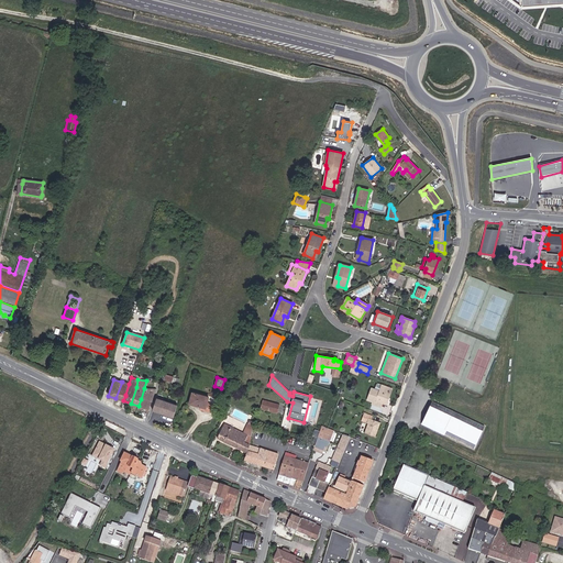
[(122,382),(116,398),(123,400),(125,396),(125,395),(129,384),(124,383),(122,382)]
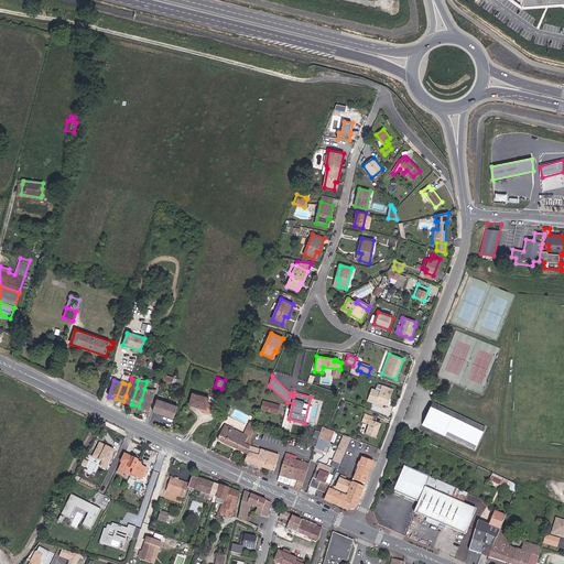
[(387,405),(392,389),(382,386),(380,392),(376,391),(375,396),(370,394),(369,399),(375,401),(373,402),(372,405),(381,409),(382,404),(387,405)]
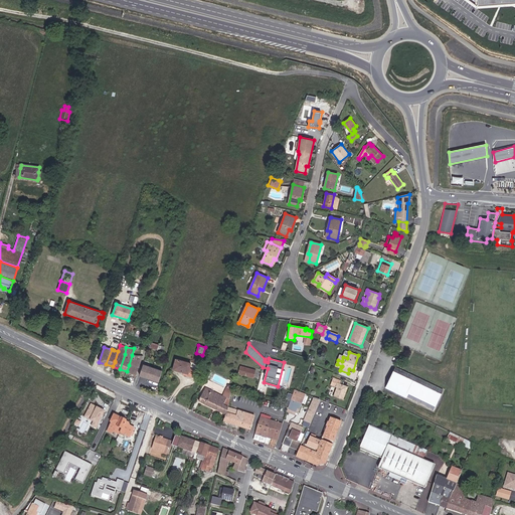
[(139,368),(143,356),(132,355),(129,365),(139,368)]
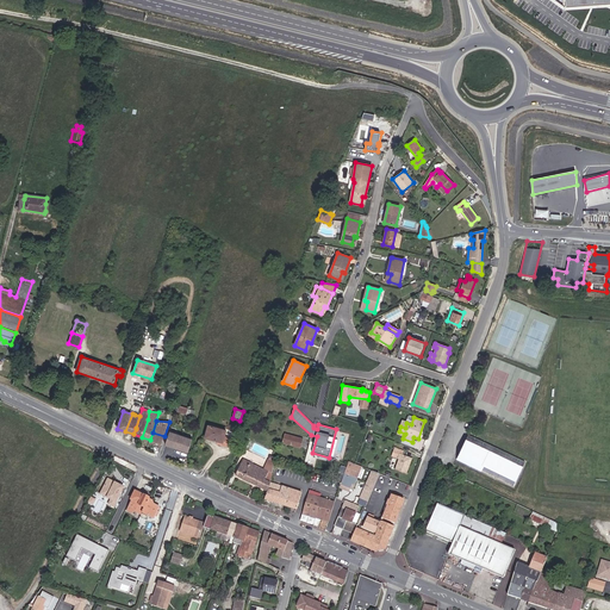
[(224,436),(226,430),(209,425),(205,437),(217,441),(222,442),(222,444),(228,446),(230,439),(224,436)]
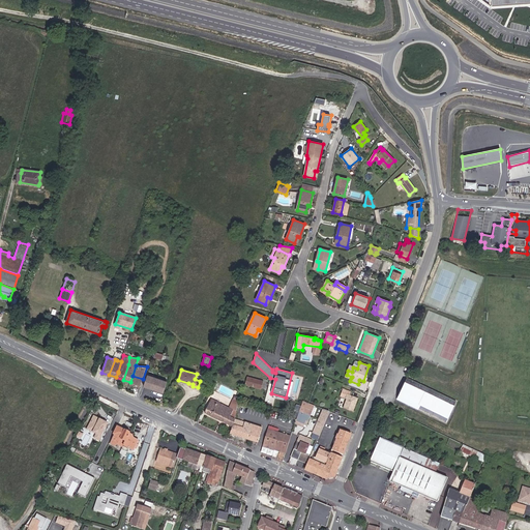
[(147,375),(144,386),(164,393),(168,381),(147,375)]
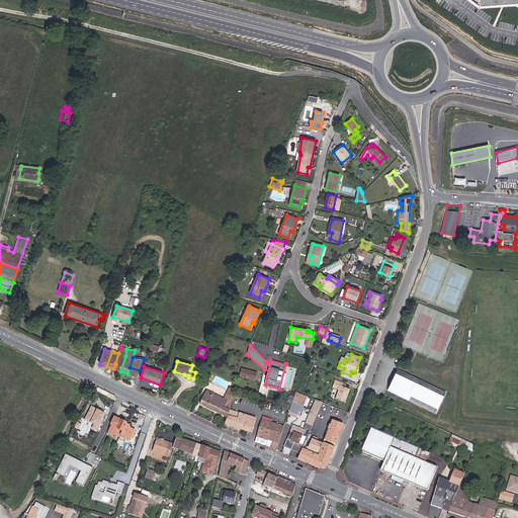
[(138,376),(140,370),(130,367),(127,373),(126,375),(130,377),(131,374),(138,376)]
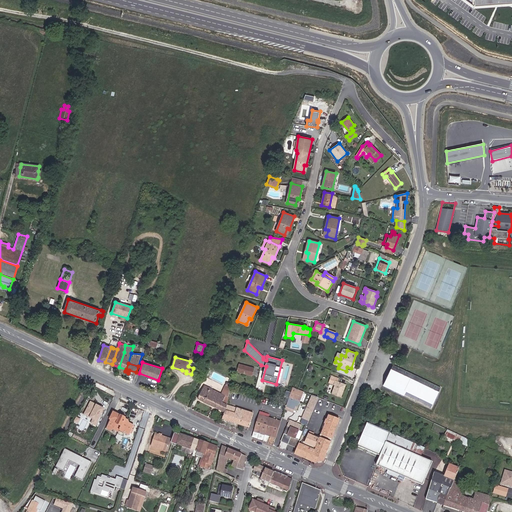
[(252,376),(254,368),(239,364),(237,372),(252,376)]
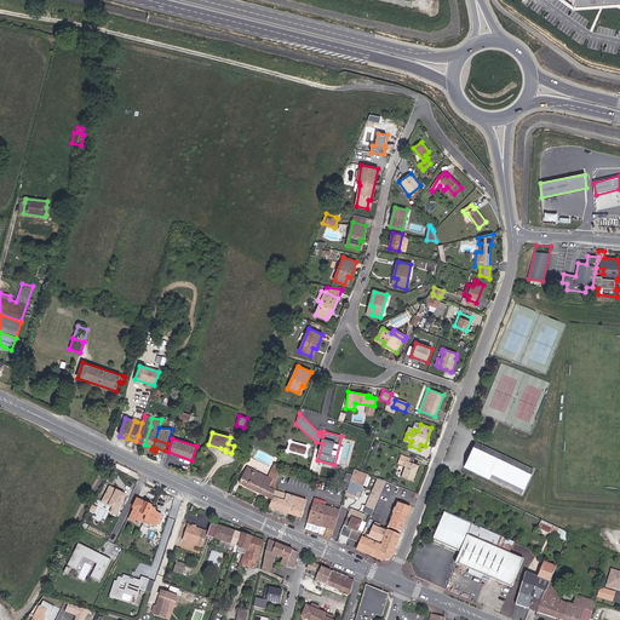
[(522,494),(533,469),(476,442),(464,468),(522,494)]
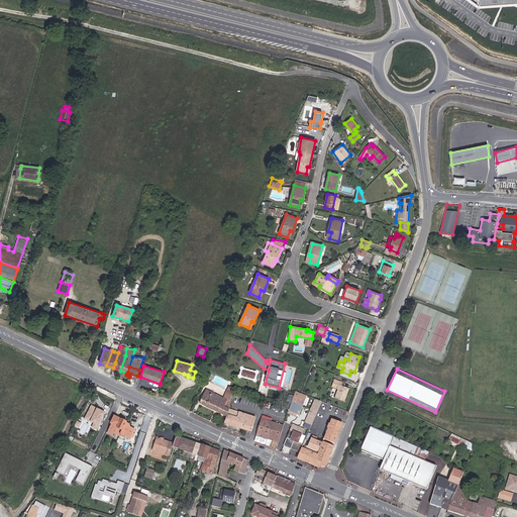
[(344,401),(348,389),(340,386),(341,383),(334,381),(332,387),(338,389),(335,398),(344,401)]
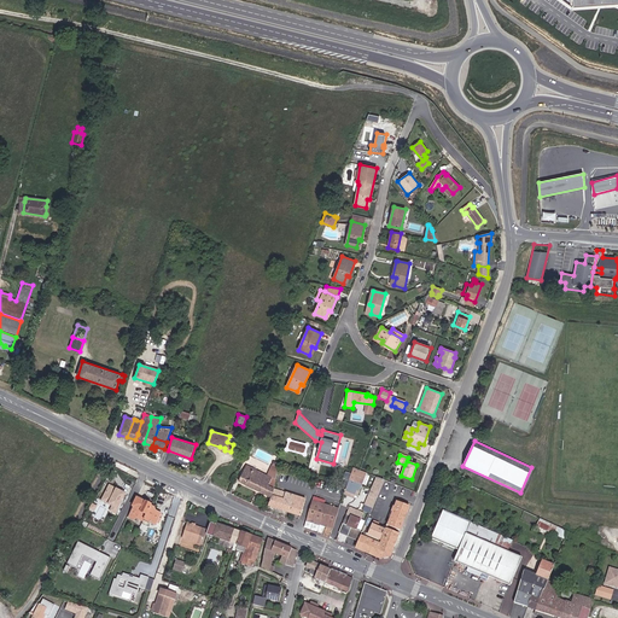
[(262,485),(267,476),(246,466),(239,482),(255,490),(258,483),(262,485)]
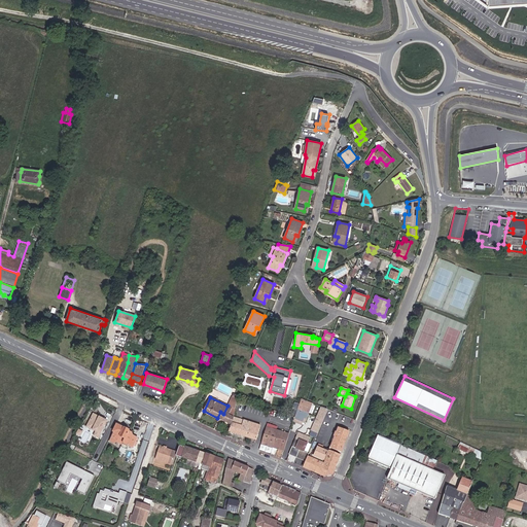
[(235,409),(238,399),(236,398),(233,397),(229,406),(235,409)]
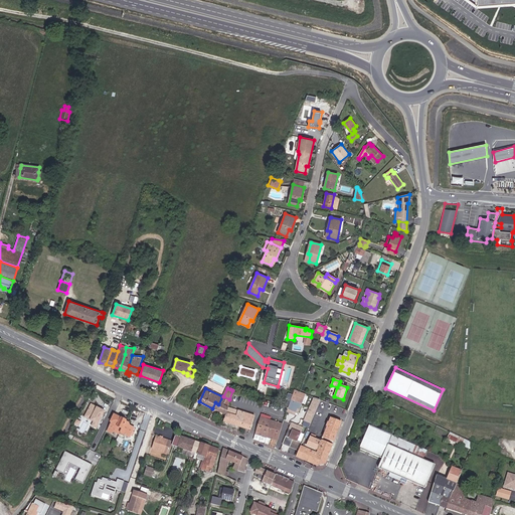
[(296,412),(297,411),(299,411),(306,394),(295,390),(290,404),(288,409),(296,412)]
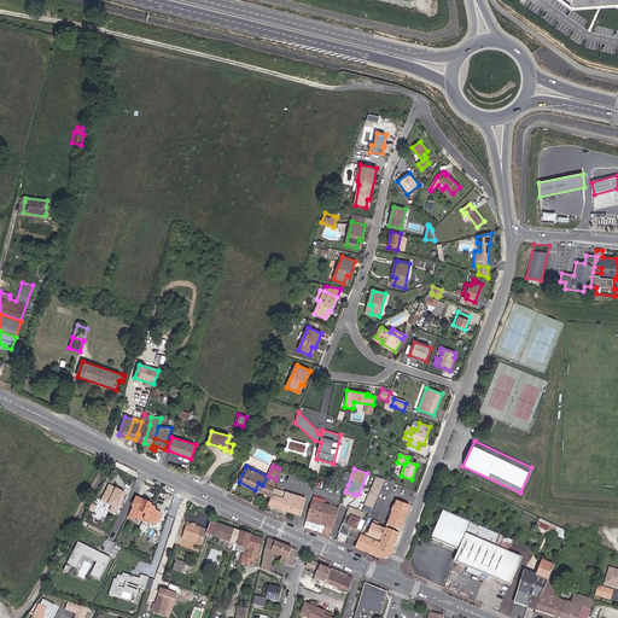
[(270,497),(273,489),(275,479),(268,476),(267,476),(262,485),(258,483),(255,490),(270,497)]
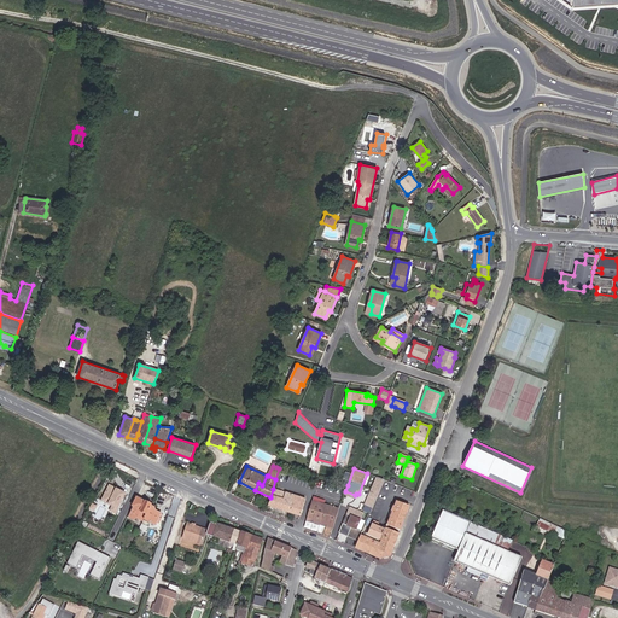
[(377,477),(373,488),(380,491),(385,481),(377,477)]
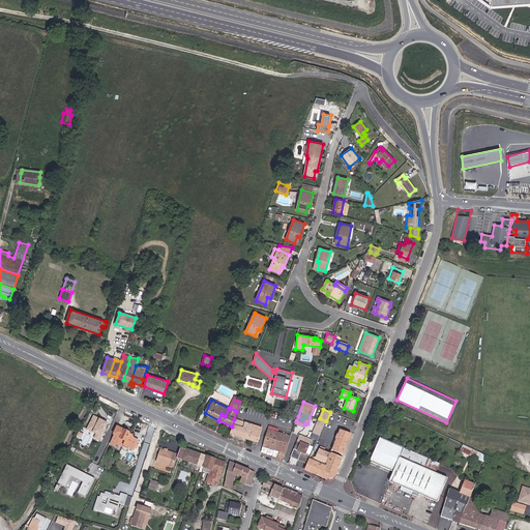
[(99,440),(108,422),(93,415),(86,430),(95,434),(94,437),(99,440)]
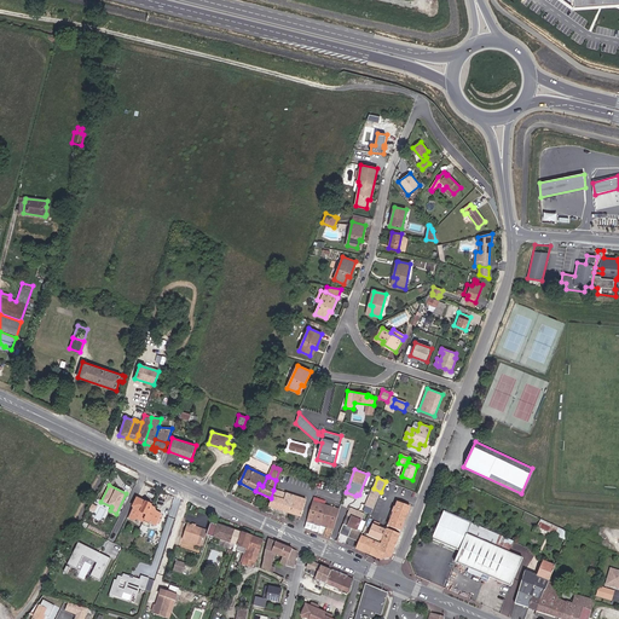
[(381,492),(374,489),(370,497),(377,499),(381,492)]
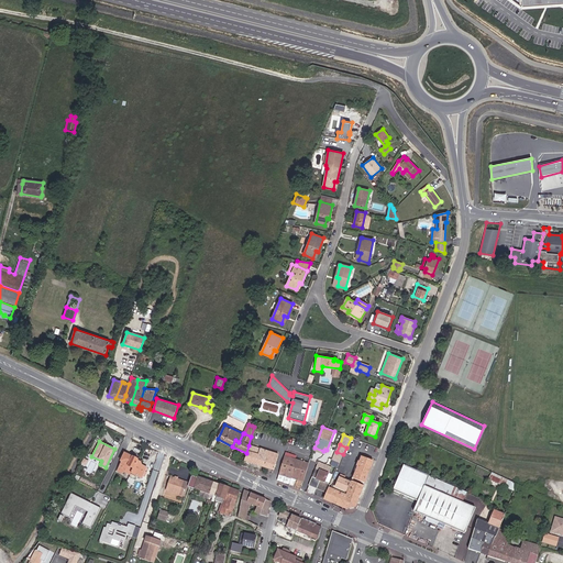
[(274,471),(278,454),(249,445),(246,453),(244,461),(274,471)]
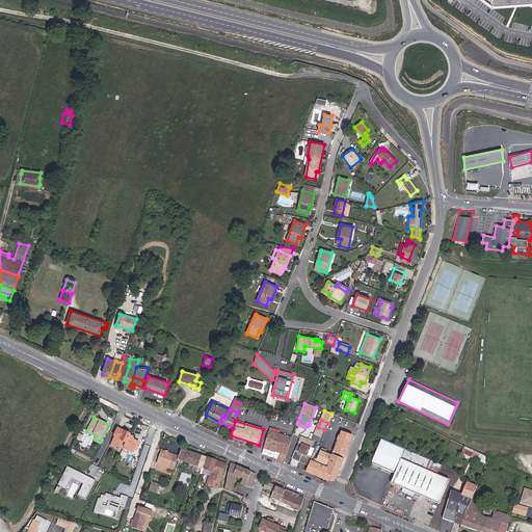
[(324,429),(318,427),(314,435),(320,437),(324,429)]
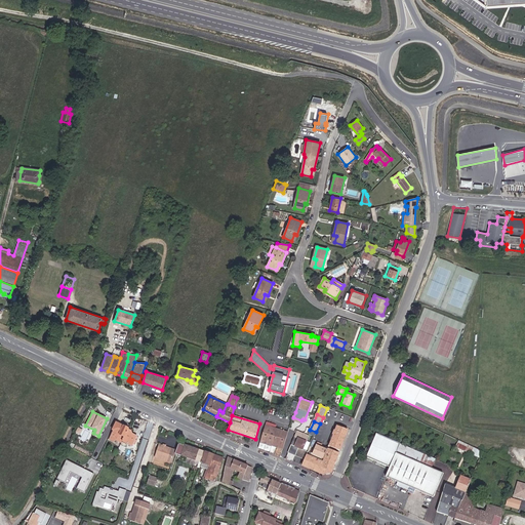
[(132,446),(136,436),(132,434),(131,431),(128,430),(129,429),(116,422),(113,430),(114,431),(110,439),(114,442),(115,440),(121,443),(120,445),(126,447),(127,444),(132,446)]
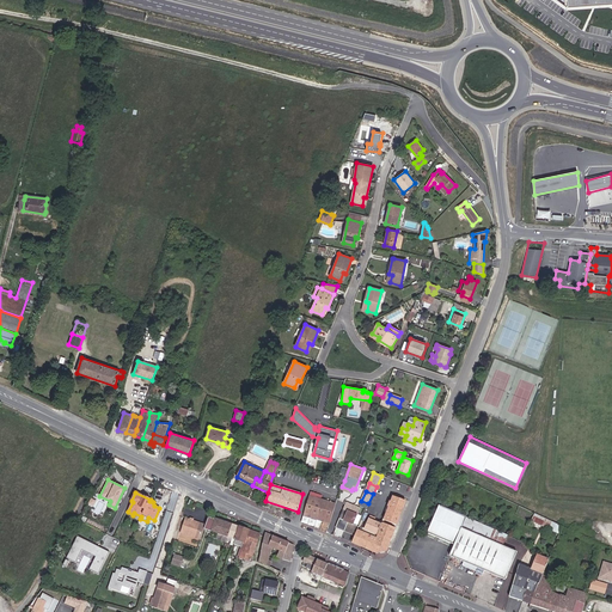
[(330,521),(336,505),(320,500),(310,496),(304,513),(330,521)]
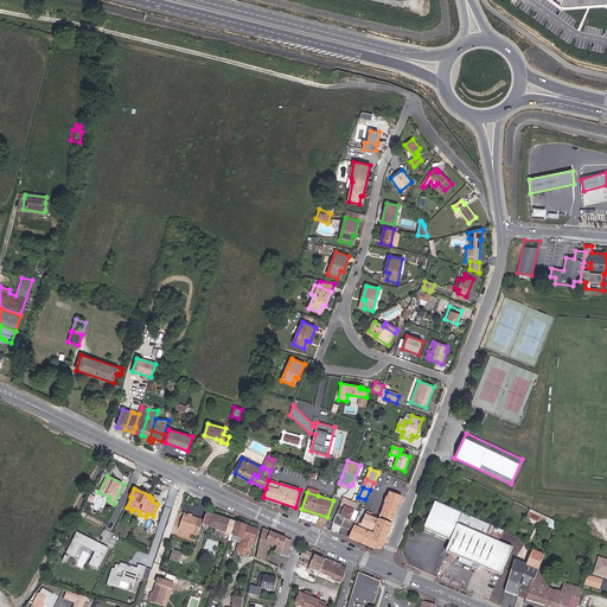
[(393,521),(402,497),(390,492),(381,516),(393,521)]
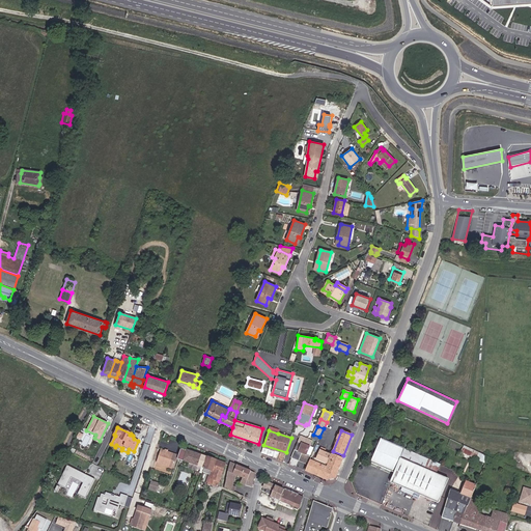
[(310,459),(311,456),(306,454),(312,441),(301,437),(291,457),(300,460),(308,465),(310,459)]
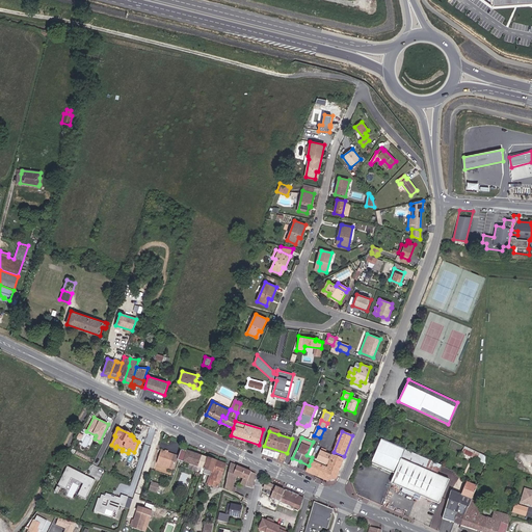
[(395,474),(405,450),(381,440),(371,463),(395,474)]
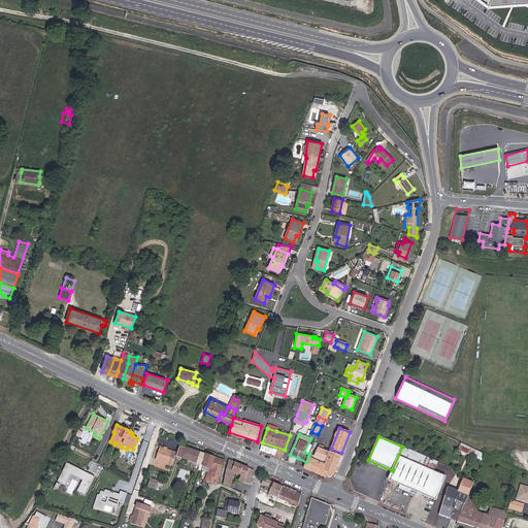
[(483,461),(486,455),(461,442),(458,450),(483,461)]
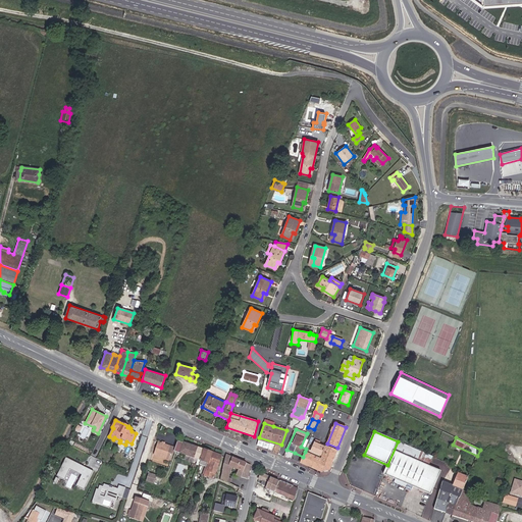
[(329,470),(336,451),(322,445),(321,446),(319,445),(320,441),(315,439),(311,451),(309,450),(308,453),(305,452),(303,457),(300,463),(321,472),(329,470)]
